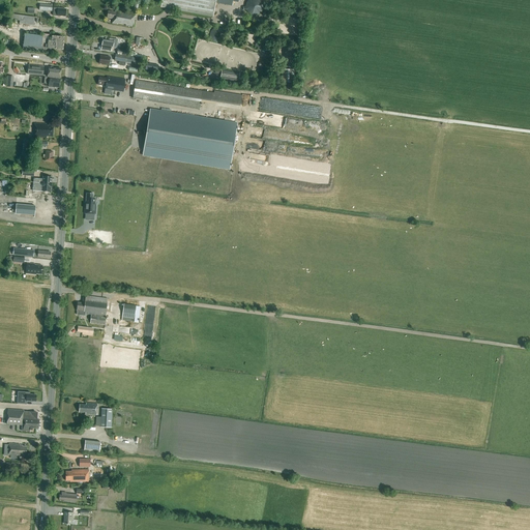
[(213,17),(215,3),(232,6),(233,0),(162,0),(160,7),(213,17)]
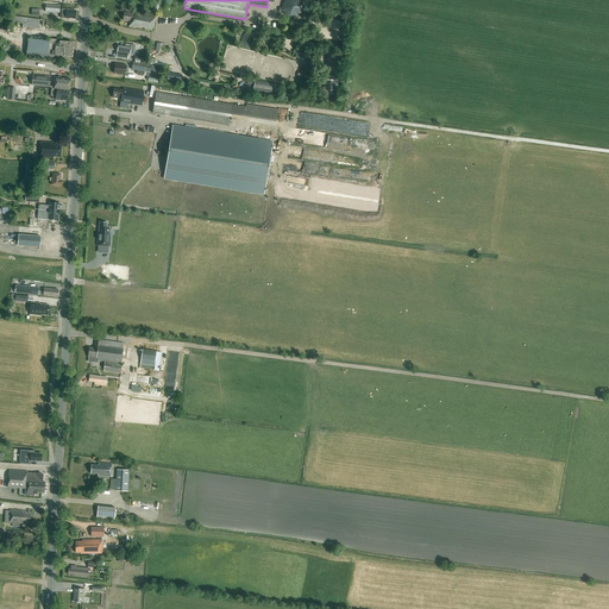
[(281,7),(280,16),(301,16),(301,0),(282,0),(283,7),(281,7)]
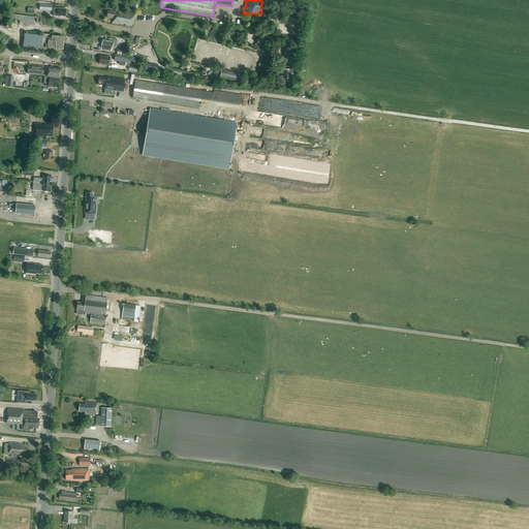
[(65,17),(66,9),(58,8),(54,7),(53,16),(57,16),(58,16),(58,17),(60,17),(60,16),(65,17)]
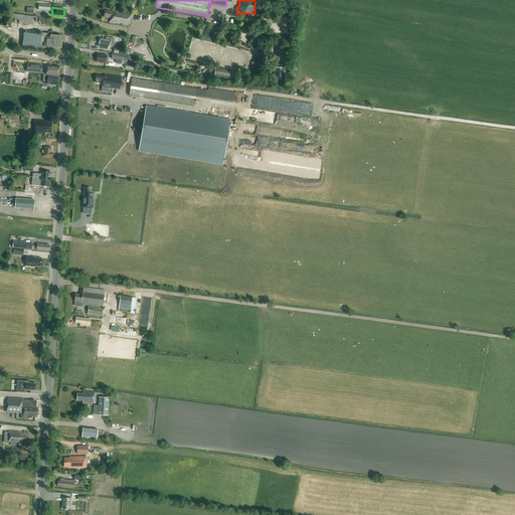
[(108,18),(109,18),(110,18),(109,23),(114,23),(122,24),(122,25),(130,26),(131,13),(112,11),(112,12),(105,11),(104,17),(106,17),(106,18),(108,18)]
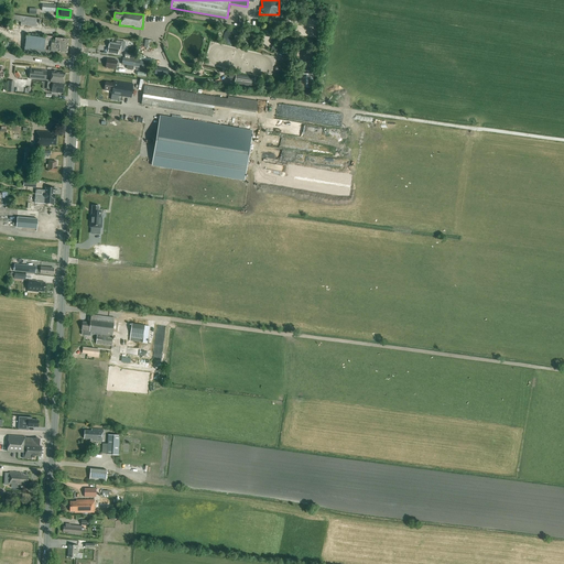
[(35,26),(36,18),(11,14),(10,21),(21,22),(21,25),(35,26)]
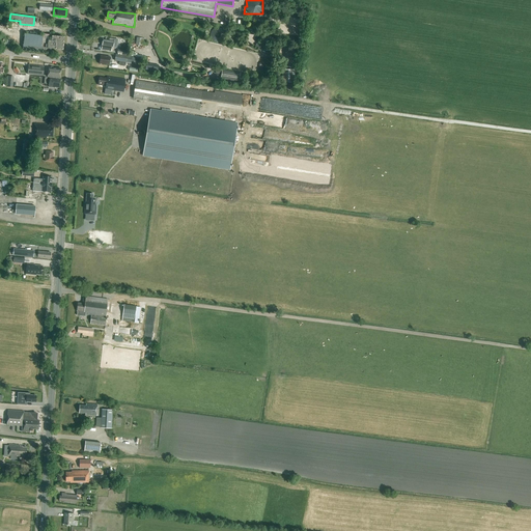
[(43,47),(48,48),(62,49),(63,37),(53,36),(53,35),(38,33),(38,36),(27,34),(25,45),(30,46),(43,47)]
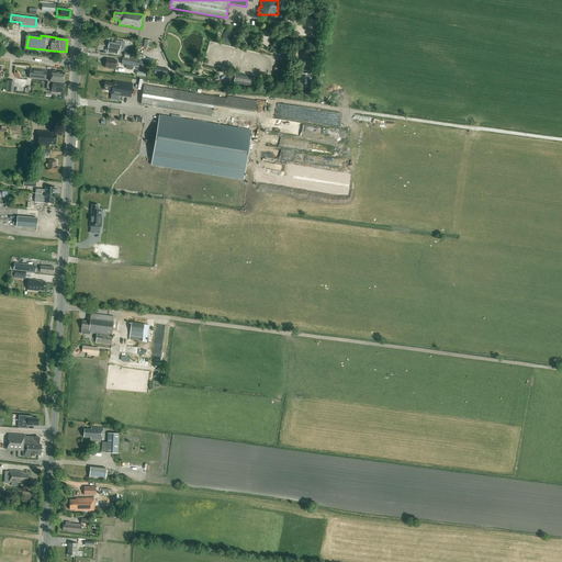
[(120,49),(121,41),(112,40),(112,42),(109,42),(108,53),(117,54),(117,49),(120,49)]
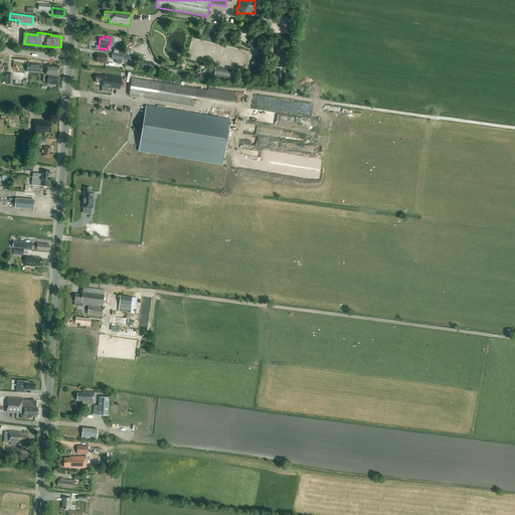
[(127,62),(128,55),(113,52),(112,58),(122,60),(122,61),(127,62)]
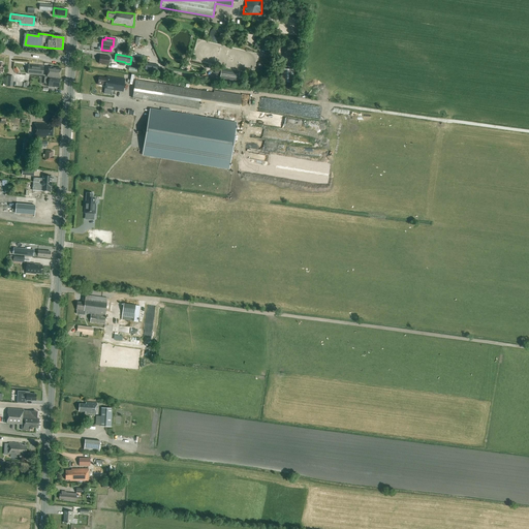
[(112,59),(109,59),(110,57),(100,56),(99,64),(109,65),(109,63),(111,63),(112,59)]
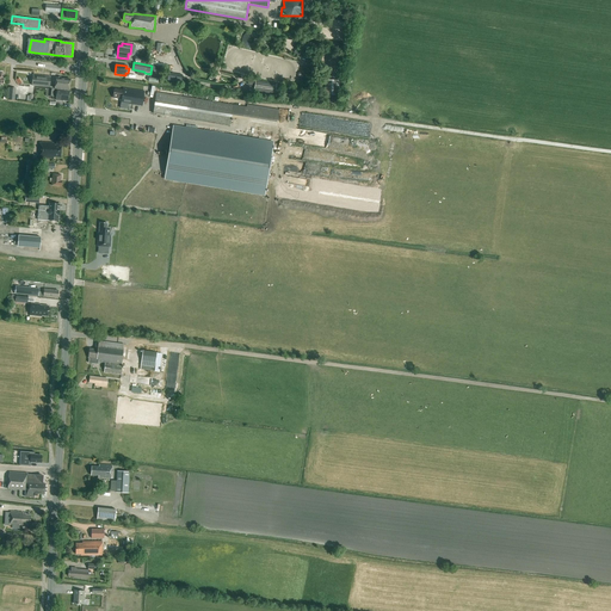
[(181,82),(183,75),(168,73),(167,80),(181,82)]
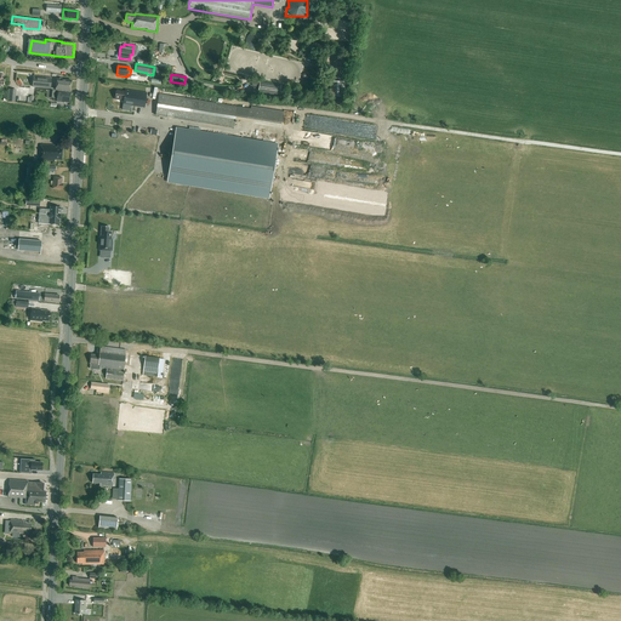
[(50,89),(51,79),(33,77),(32,86),(50,89)]
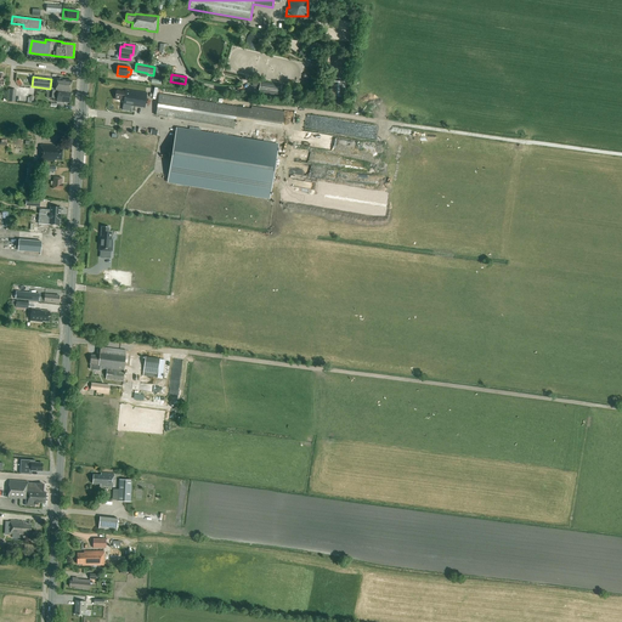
[(71,92),(72,82),(56,79),(55,90),(71,92)]
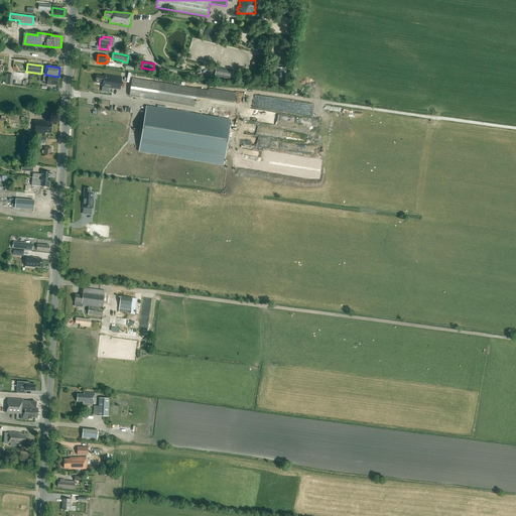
[(216,73),(215,77),(232,79),(234,71),(216,68),(216,73)]
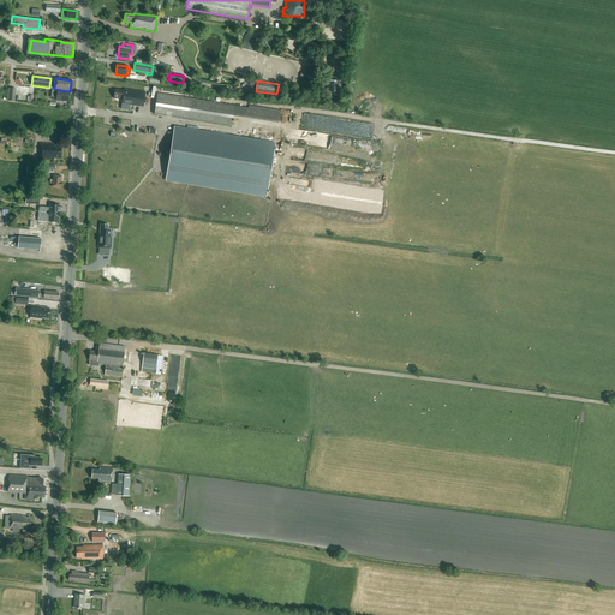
[(341,81),(327,81),(327,95),(340,95),(341,81)]
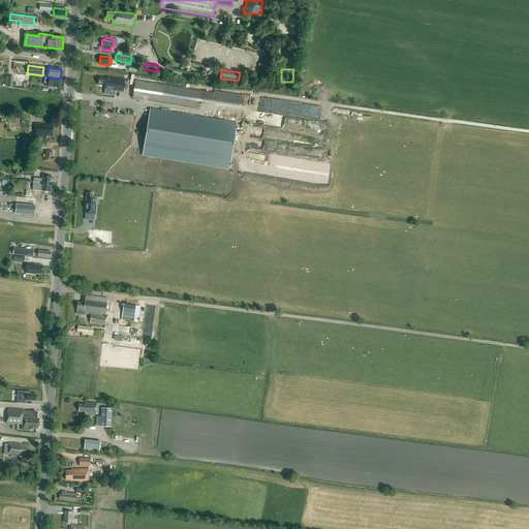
[(123,93),(125,80),(106,76),(106,79),(99,76),(97,85),(105,86),(104,90),(123,93)]
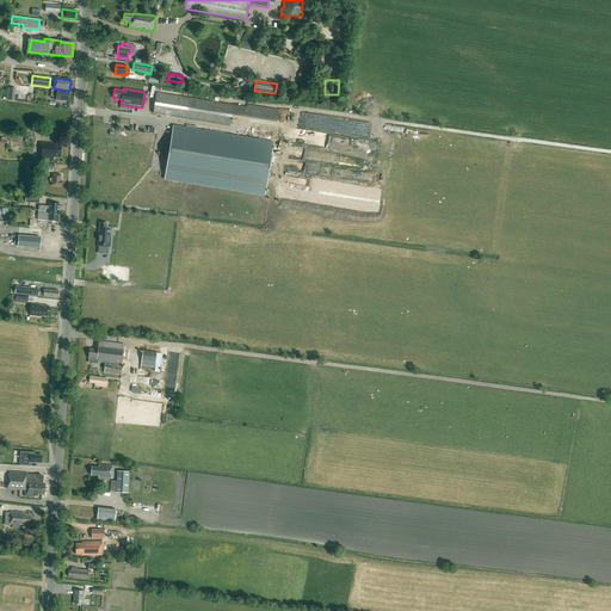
[(67,100),(68,92),(63,92),(63,91),(57,91),(56,100),(63,102),(63,100),(67,100)]
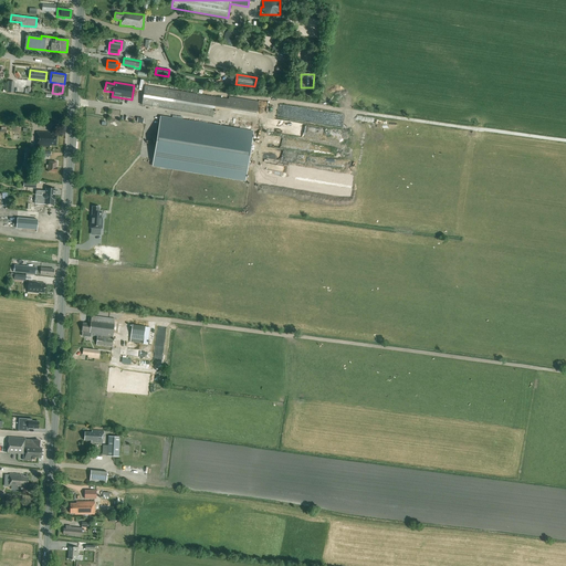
[(212,117),(216,97),(145,85),(142,105),(212,117)]
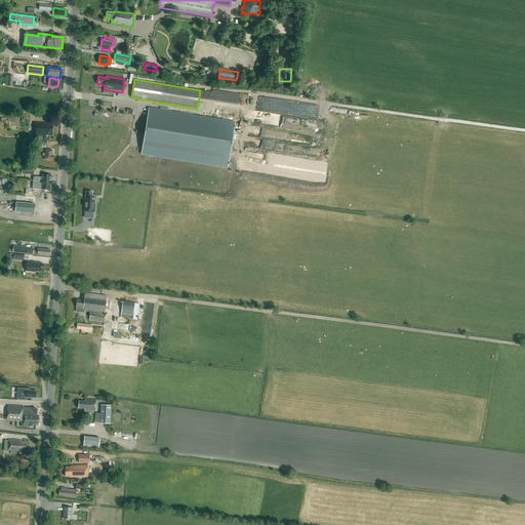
[(227,168),(235,121),(149,108),(142,154),(227,168)]
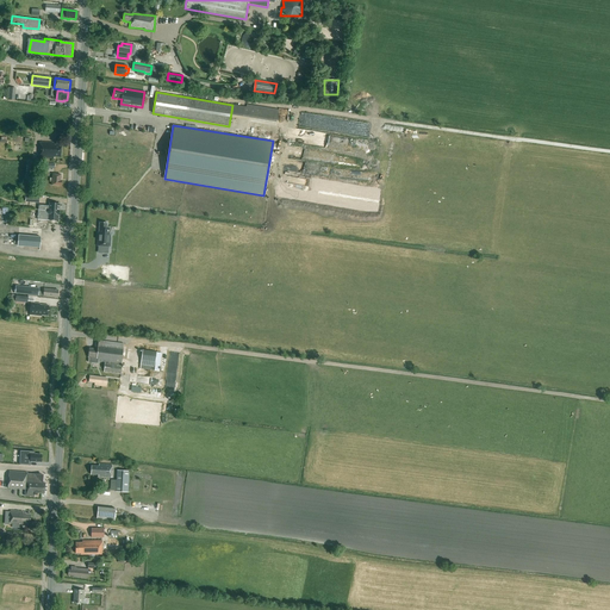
[(60,157),(61,145),(60,145),(60,138),(56,138),(56,143),(55,143),(39,143),(39,157),(54,159),(54,157),(60,157)]
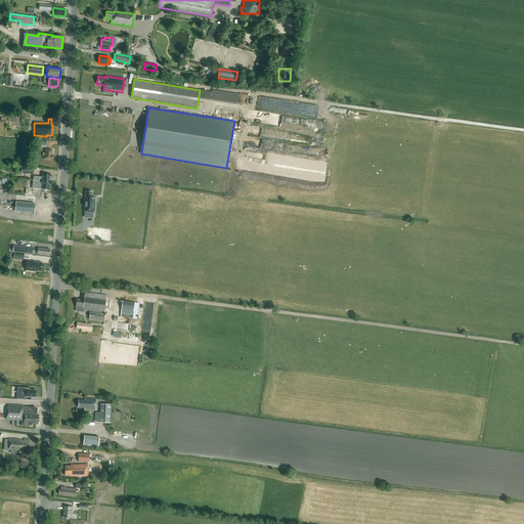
[(23,138),(23,150),(32,151),(32,138),(23,138)]
